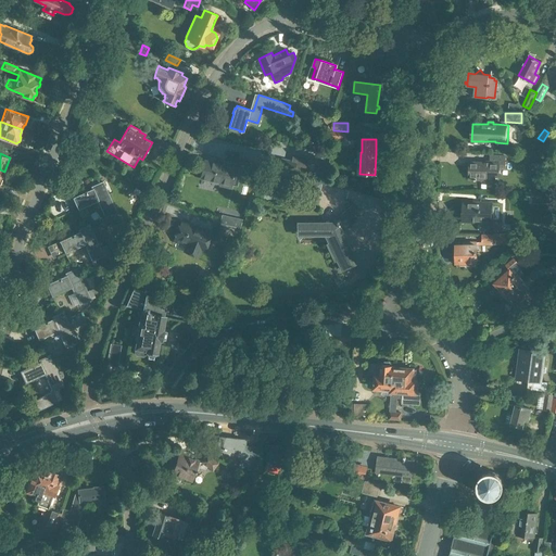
[(308,158),(293,154),(292,161),(281,158),(278,168),(294,173),(295,169),(305,172),(308,158)]
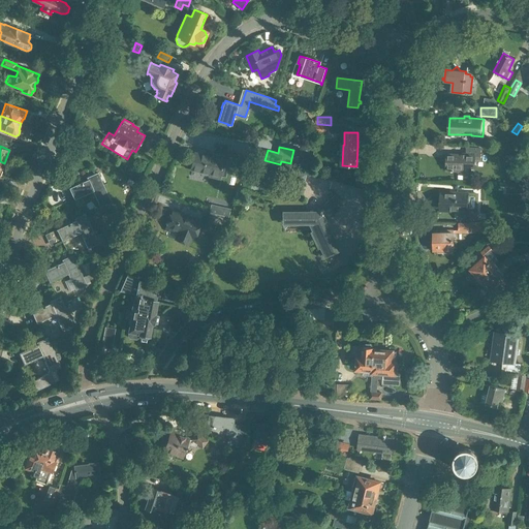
[(453,170),(472,170),(472,167),(476,167),(476,159),(480,159),(481,148),(466,148),(466,154),(446,154),(446,170),(450,170),(450,172),(453,172),(453,170)]
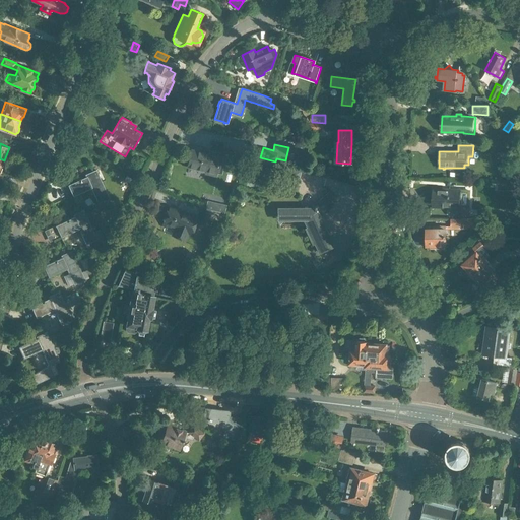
[(192,150),(188,167),(206,171),(205,174),(215,176),(219,163),(238,167),(241,155),(225,151),(223,158),(220,157),(220,156),(192,150)]
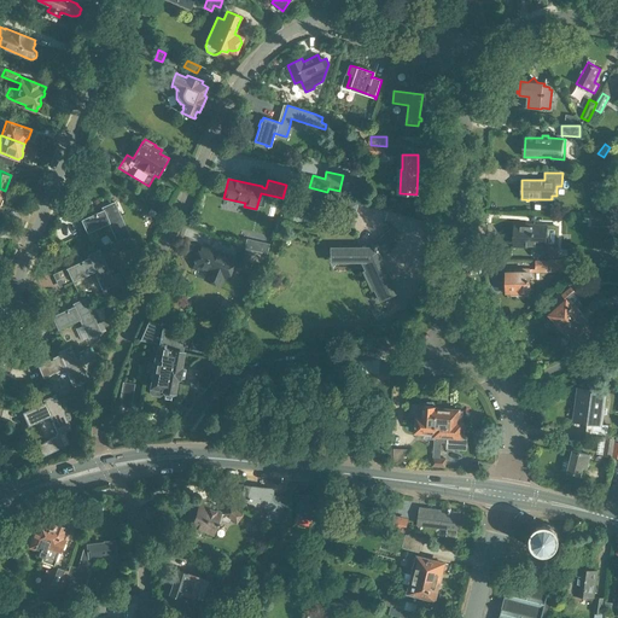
[(607,203),(600,180),(588,184),(594,207),(607,203)]
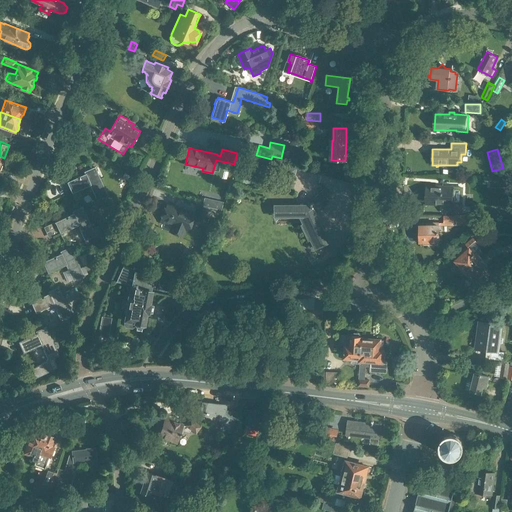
[(294,182),(298,168),(278,163),(275,177),(294,182)]
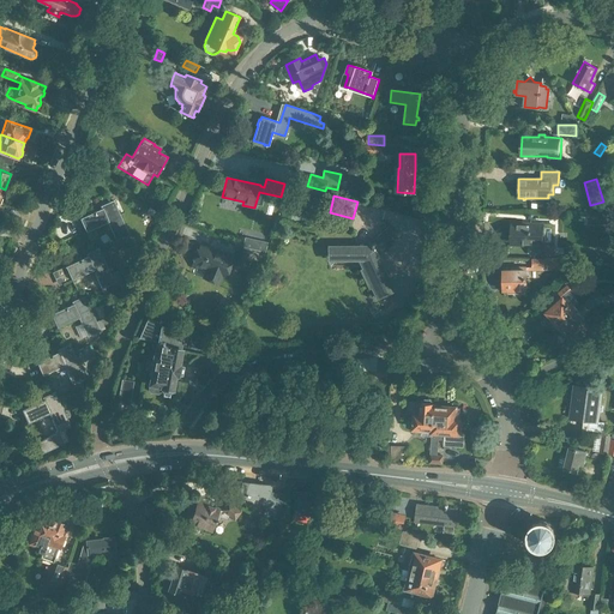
[(102,205),(103,209),(82,218),(88,232),(108,222),(116,241),(130,235),(128,233),(133,230),(130,223),(126,226),(114,200),(102,205)]
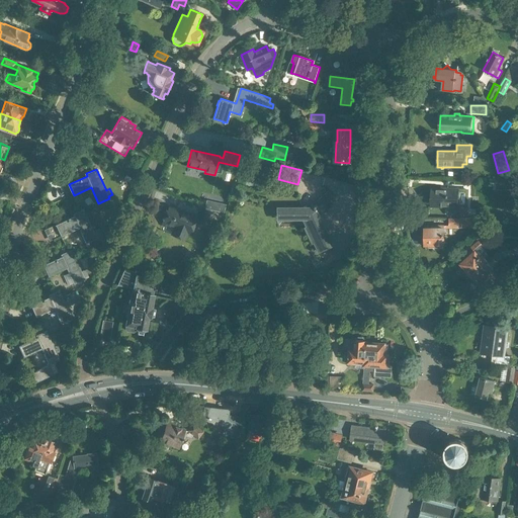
[(132,174),(122,170),(120,174),(130,178),(132,174)]
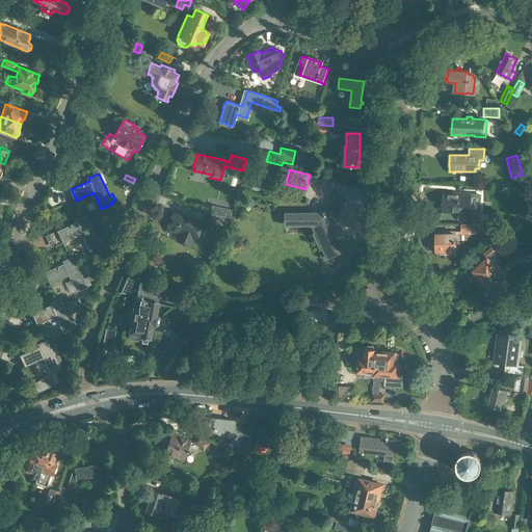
[(283,187),(278,185),(272,197),(276,200),(283,187)]
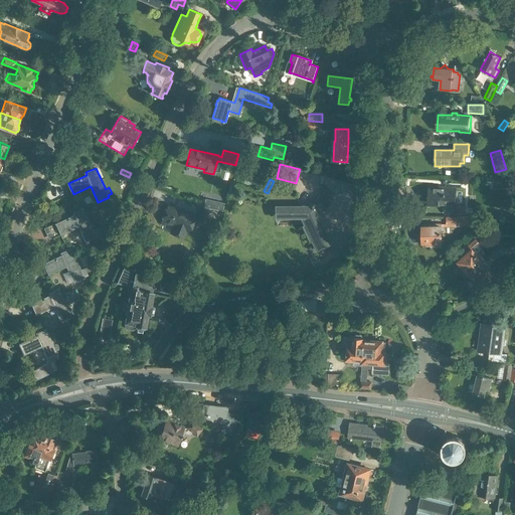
[(308,205),(277,206),(277,217),(302,217),(317,249),(330,242),(318,214),(319,212),(319,211),(322,209),(319,206),(332,195),(326,188),(320,193),(321,194),(308,205)]
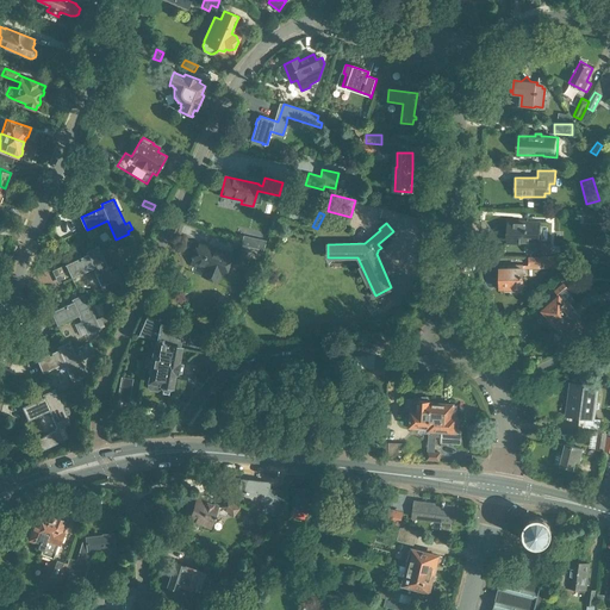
[(509,223),(508,242),(529,242),(528,253),(549,254),(551,242),(551,224),(539,223),(509,223)]
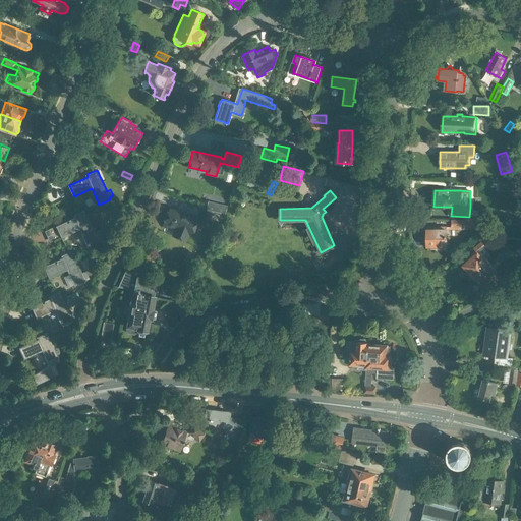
[(226,215),(228,206),(220,204),(218,213),(226,215)]
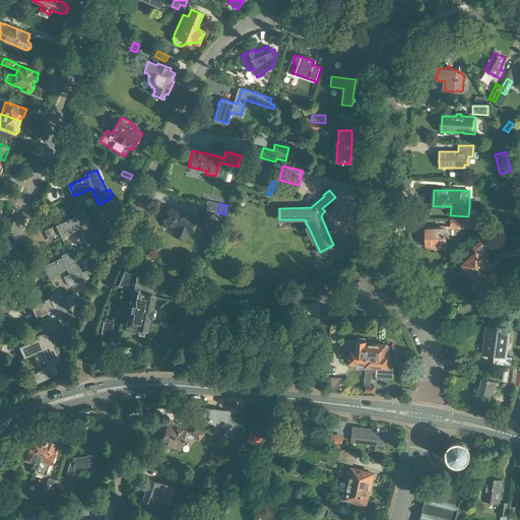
[(173,212),(169,210),(169,212),(167,212),(164,217),(166,219),(163,226),(165,228),(167,223),(176,228),(173,236),(185,241),(188,233),(190,234),(194,223),(208,230),(215,213),(203,209),(200,218),(196,216),(196,218),(174,209),(173,212)]
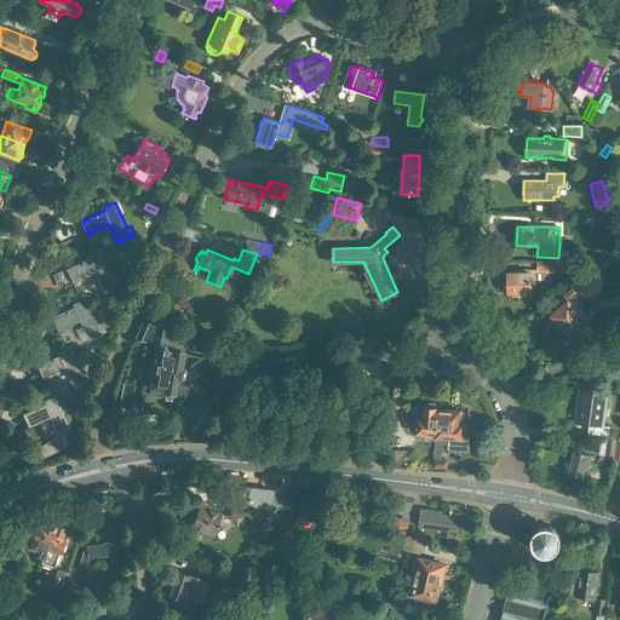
[(119,274),(113,276),(101,251),(96,253),(89,257),(90,259),(67,269),(73,282),(95,273),(103,292),(108,302),(113,299),(109,288),(116,285),(119,291),(125,287),(119,274)]
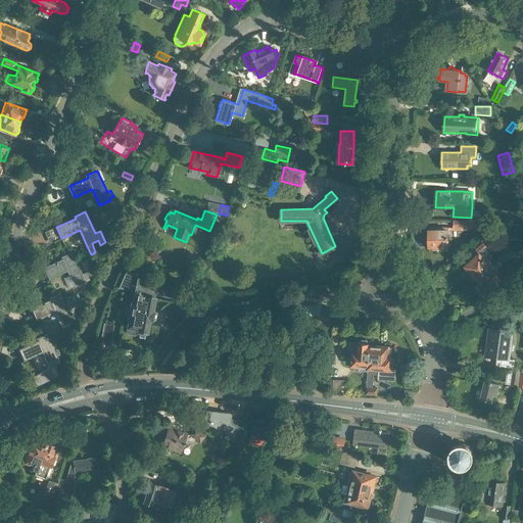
[(466,221),(454,221),(454,228),(436,228),(436,231),(429,231),(429,232),(428,233),(428,237),(429,238),(429,247),(448,247),(448,246),(449,245),(449,241),(448,240),(448,231),(469,230),(481,230),(481,220),(466,220),(466,221)]
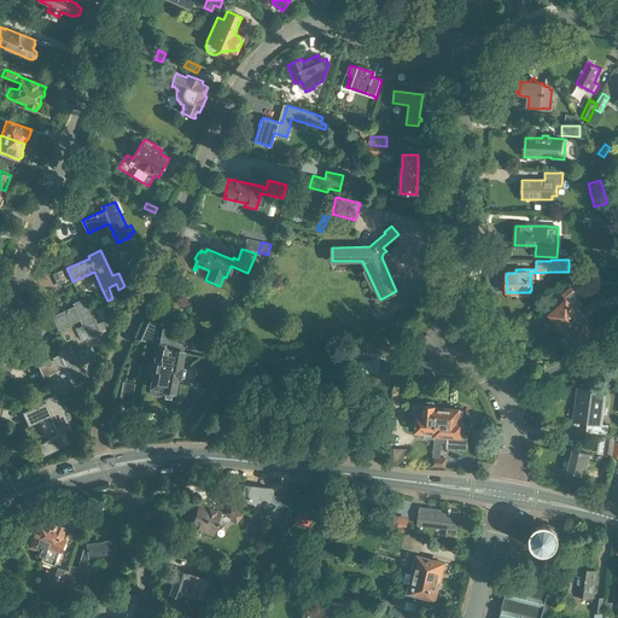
[(101,322),(98,324),(86,298),(74,303),(75,307),(52,316),(58,330),(80,320),(88,339),(106,331),(101,322)]
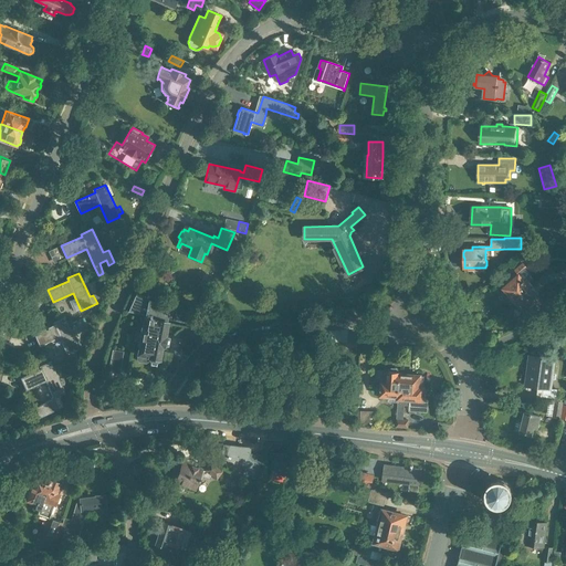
[(515,302),(531,287),(517,273),(506,283),(507,285),(504,289),(511,296),(510,297),(515,302)]
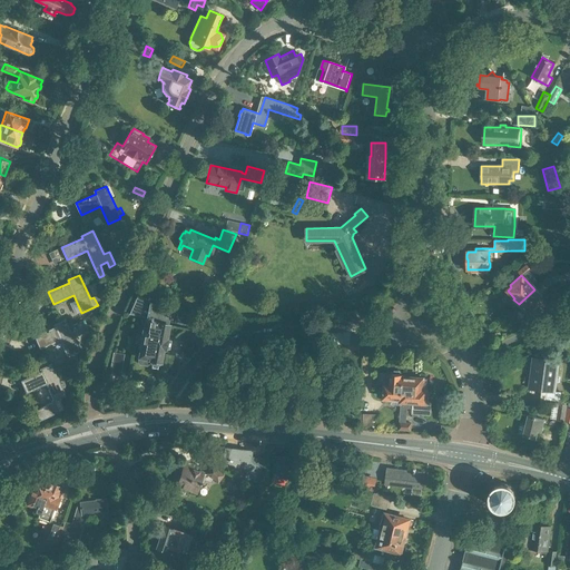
[(548,306),(534,290),(519,304),(523,311),(524,310),(531,317),(542,307),(543,310),(548,306)]
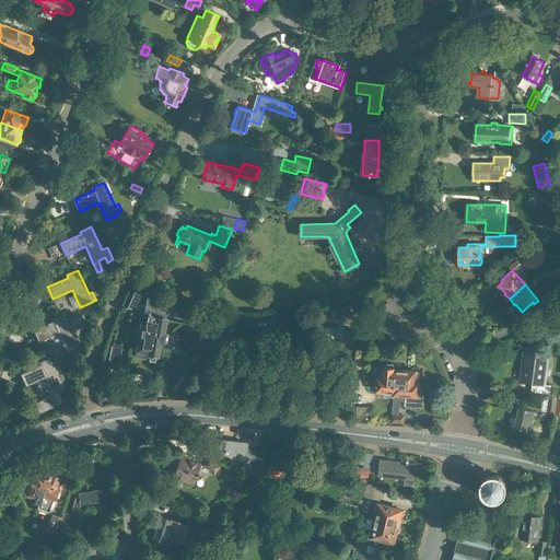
[(144,314),(164,318),(165,316),(172,317),(174,308),(144,295),(146,294),(136,290),(127,308),(146,312),(144,314)]
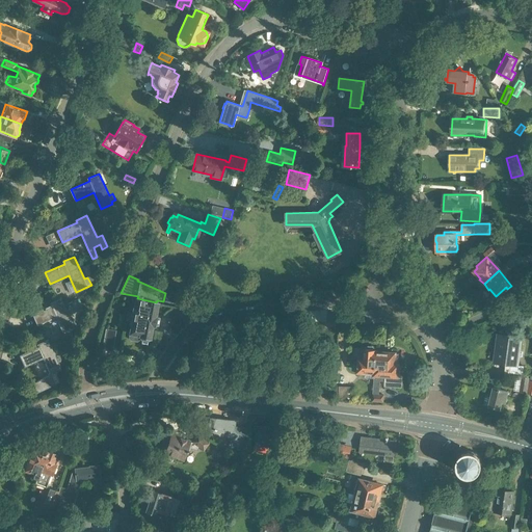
[(50,302),(51,306),(32,314),(37,325),(56,317),(63,334),(75,328),(61,298),(50,302)]
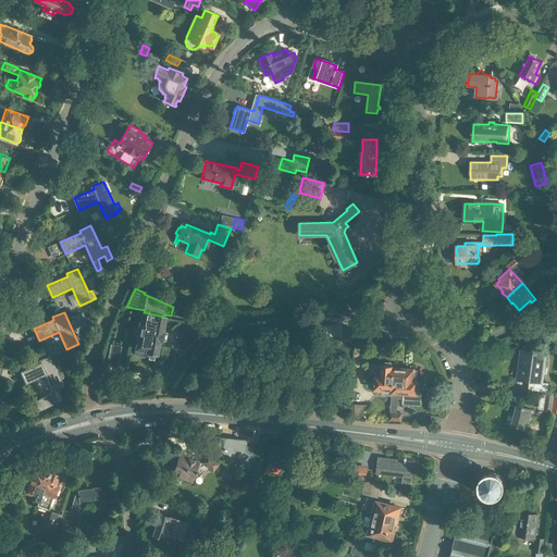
[(163,317),(144,312),(141,312),(139,327),(134,326),(132,334),(138,336),(136,349),(135,354),(137,356),(144,357),(146,356),(147,354),(148,356),(157,357),(157,354),(158,354),(160,341),(162,341),(165,341),(168,333),(163,332),(165,317),(163,317)]
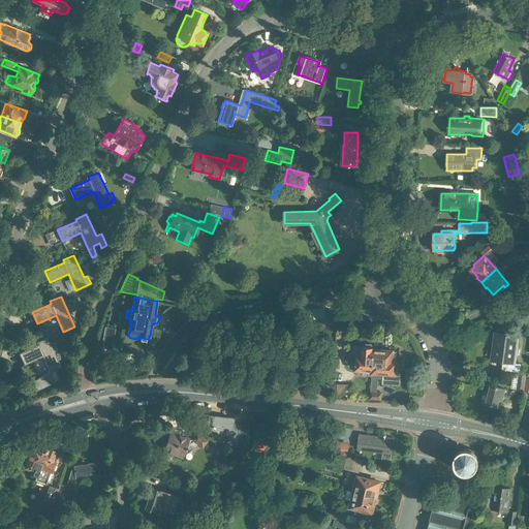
[(116,329),(105,327),(101,347),(113,349),(116,329)]
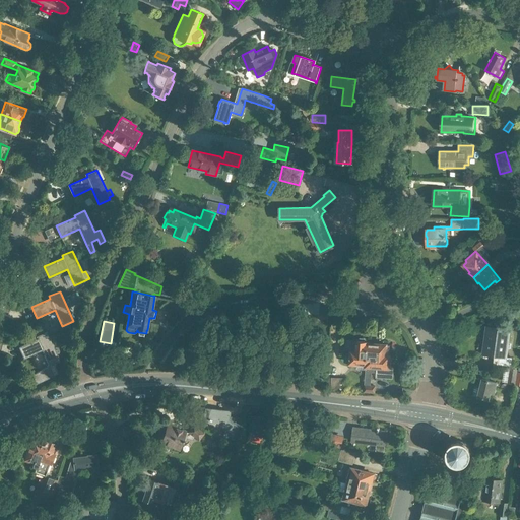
[(488,327),(483,354),(494,356),(493,366),(512,368),(512,359),(505,358),(506,350),(509,330),(498,328),(499,328),(496,327),(496,328),(488,327)]
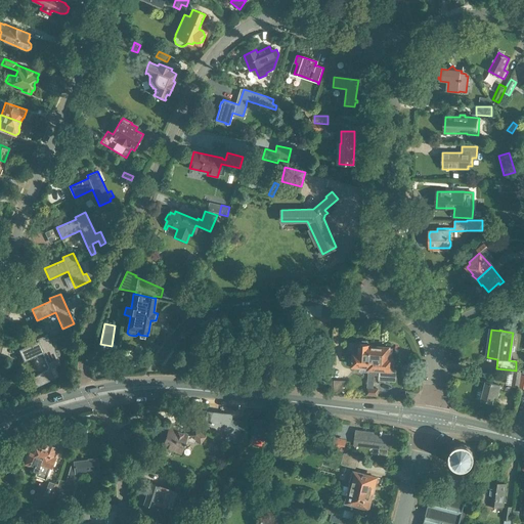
[(55,366),(61,364),(48,334),(44,336),(45,338),(19,350),(25,361),(42,353),(49,367),(41,372),(42,373),(32,378),(36,387),(59,377),(55,366)]
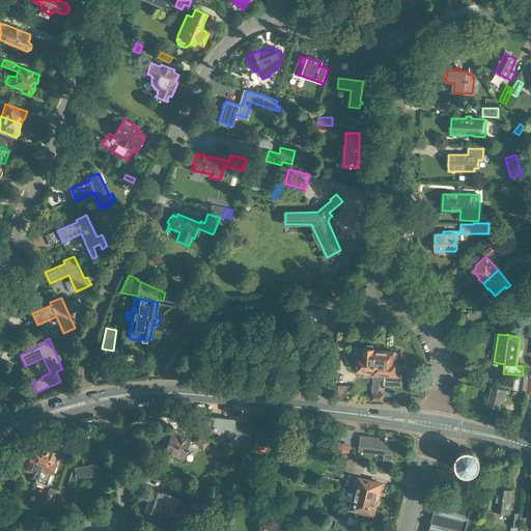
[(365,376),(374,378),(376,350),(374,350),(375,347),(372,345),(368,345),(365,346),(365,348),(356,347),(355,355),(359,356),(358,373),(365,374),(365,376)]
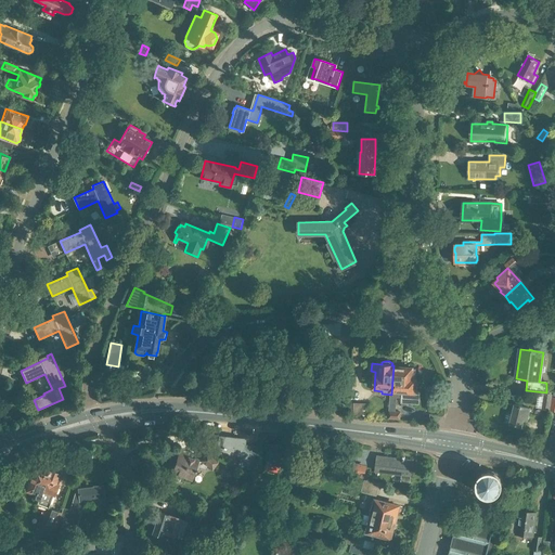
[(397,397),(402,398),(401,408),(418,409),(420,394),(416,392),(416,391),(418,389),(418,384),(417,382),(417,381),(414,381),(415,369),(395,368),(395,365),(394,365),(391,395),(389,418),(400,420),(401,412),(396,412),(397,397)]
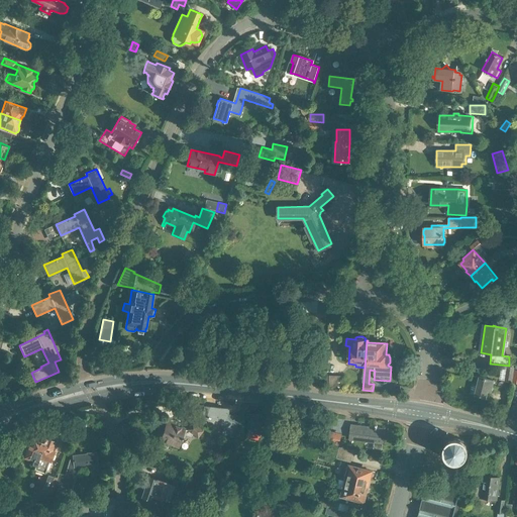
[(191,356),(187,351),(180,358),(184,363),(191,356)]
